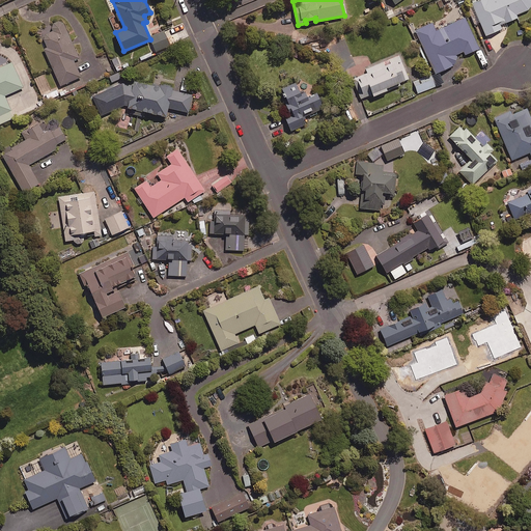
[(530,5),(530,0),(477,0),(472,2),(486,35),(502,28),(501,24),(516,17),(519,14),(528,9),(530,5)]
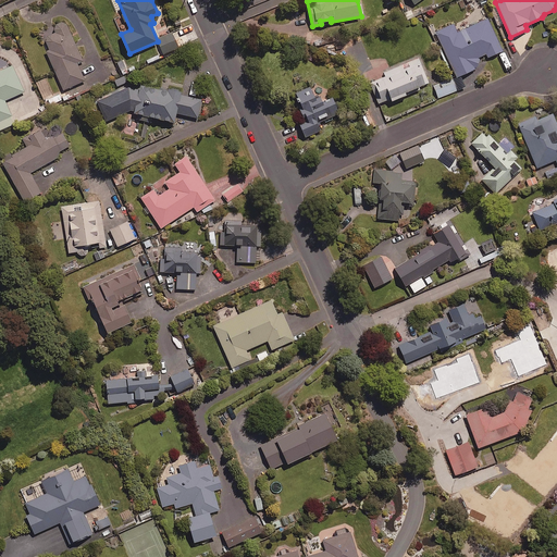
[(504,50),(489,17),(457,32),(454,24),(436,32),(457,76),(478,67),(480,57),(486,53),(487,57),(504,50)]
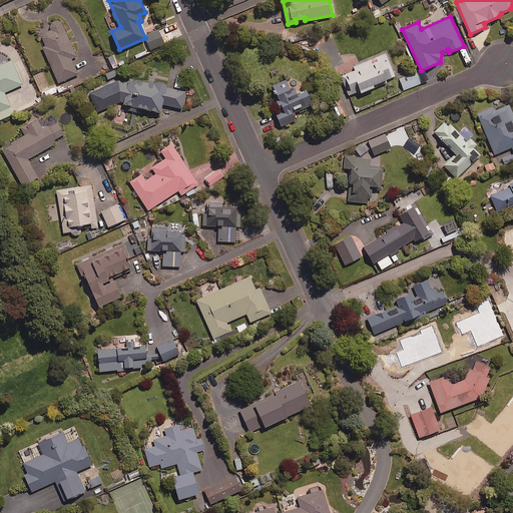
[(76,55),(60,18),(49,23),(52,30),(40,34),(45,46),(43,47),(58,82),(78,74),(71,57),(76,55)]
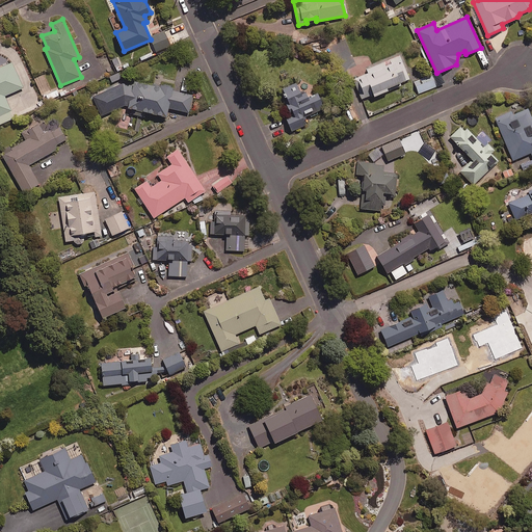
[(170,46),(164,31),(150,36),(156,52),(170,46)]
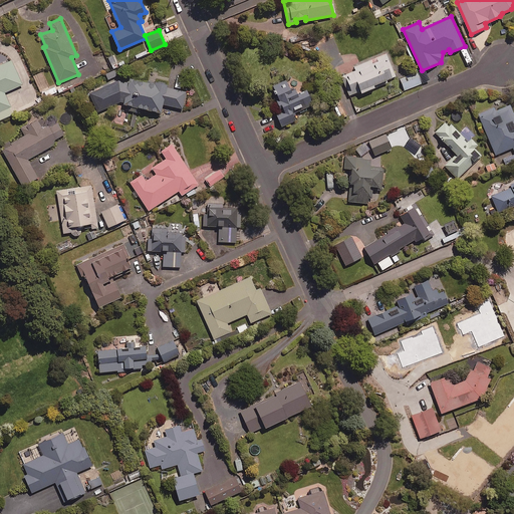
[(396,75),(387,53),(354,66),(355,70),(342,76),(349,94),(360,90),(361,92),(374,86),(373,84),(396,75)]
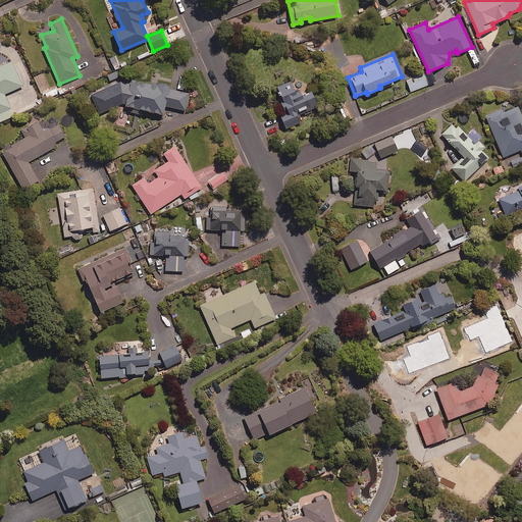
[(0,121),(13,116),(3,94),(23,86),(13,62),(0,67),(0,121)]
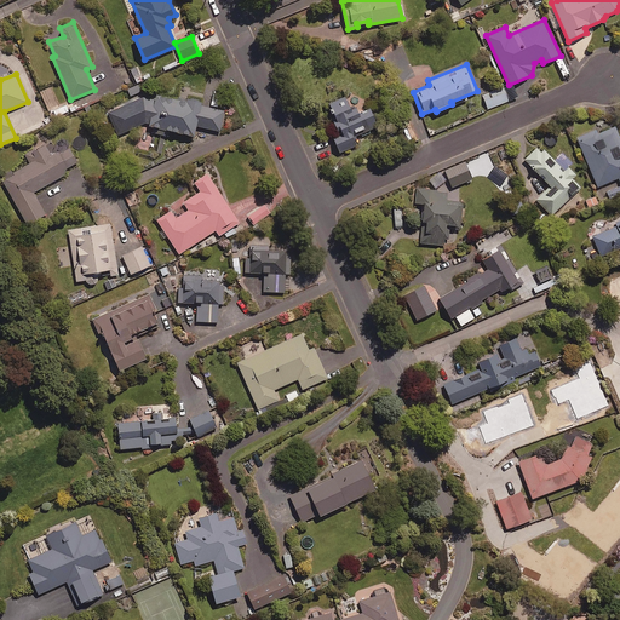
[(509,101),(505,90),(483,98),(488,109),(509,101)]
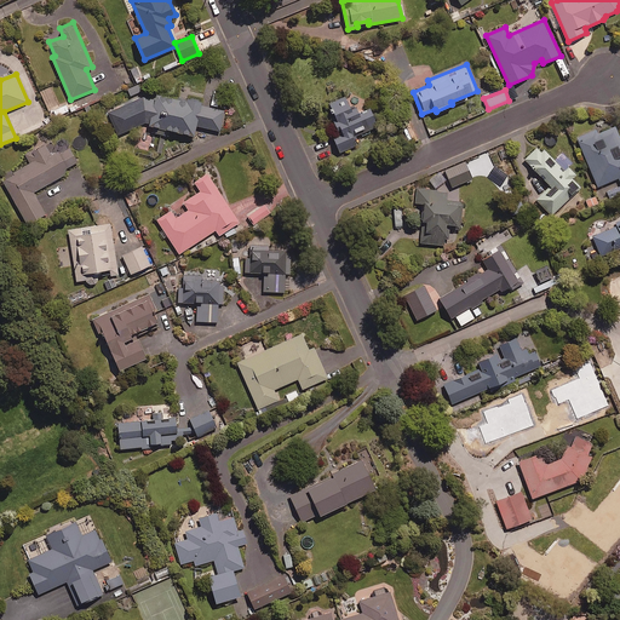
[(153,125),(150,133),(167,137),(170,128),(194,135),(196,125),(220,131),(224,110),(202,105),(204,99),(188,96),(187,99),(156,92),(155,98),(144,96),(138,121),(153,125)]
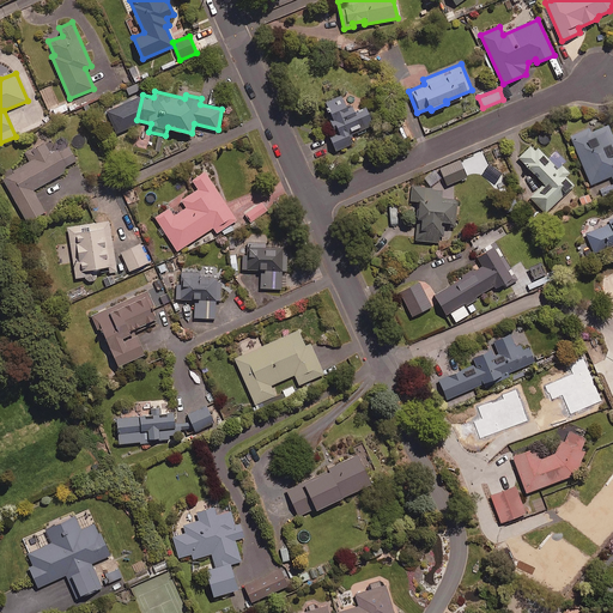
[(354,143),(350,132),(362,127),(363,131),(374,126),(365,107),(356,111),(353,104),(347,107),(343,95),(326,102),(332,115),(326,117),(333,133),(329,134),(335,151),(354,143)]
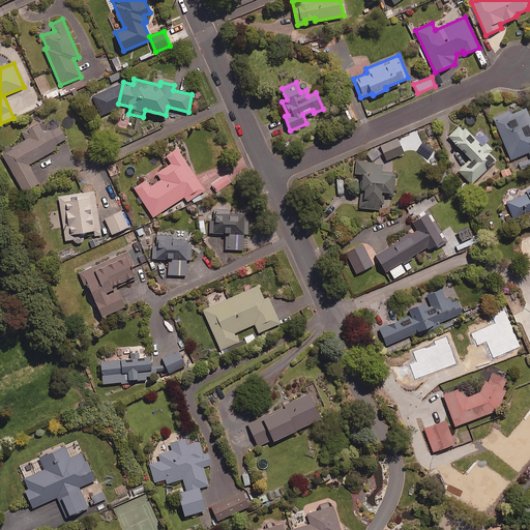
[(529,117),(526,107),(512,113),(511,110),(494,117),(510,159),(529,152),(529,154),(529,117)]
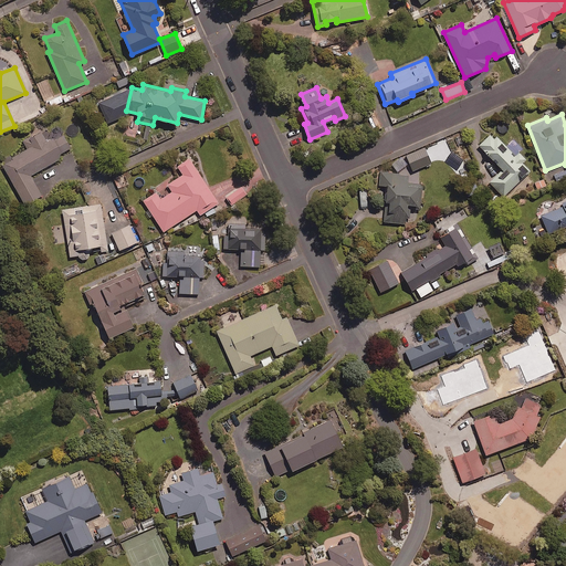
[(46,143),(41,132),(23,142),(28,149),(2,164),(25,205),(42,195),(31,175),(62,157),(61,154),(71,147),(63,134),(46,143)]
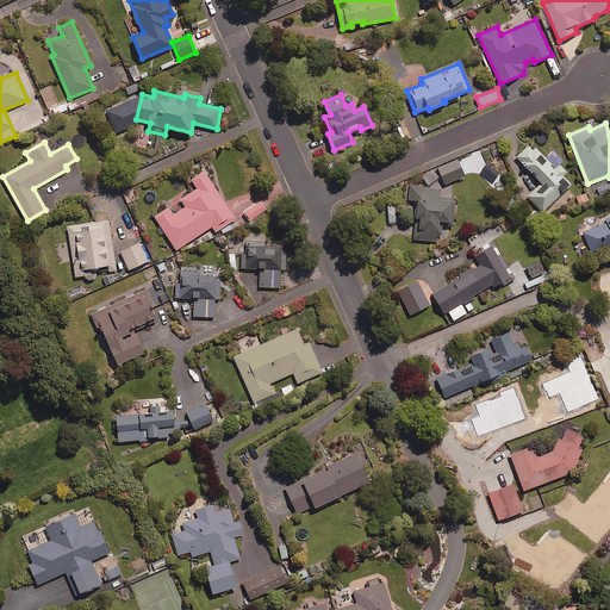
[(554,168),(535,148),(533,150),(528,145),(517,156),(542,182),(528,197),(542,212),(571,185),(562,175),(567,170),(559,163),(554,168)]
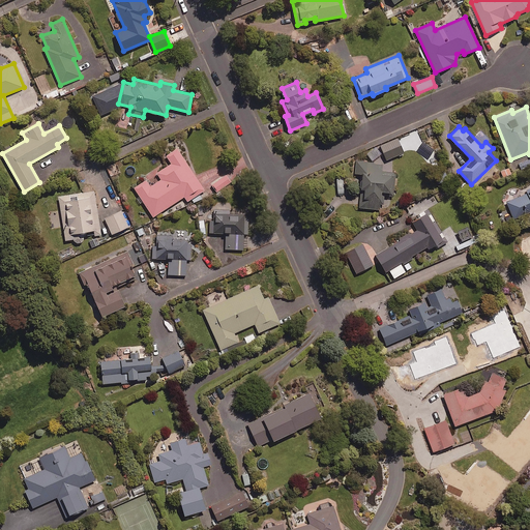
[(404,152),(398,138),(380,145),(386,159),(404,152)]
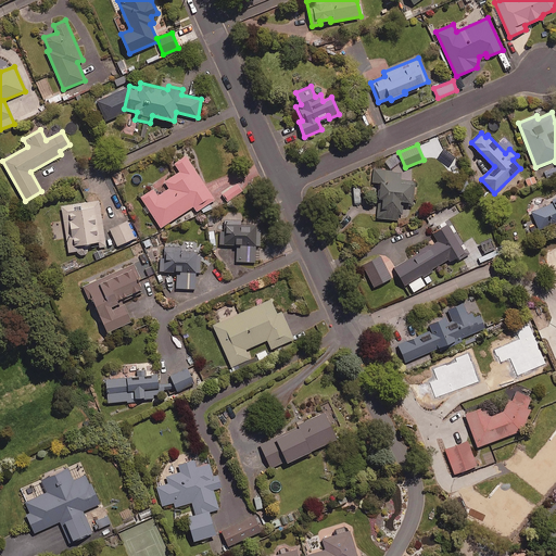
[(201,209),(204,213),(212,209),(209,203),(214,200),(187,156),(175,164),(179,172),(165,181),(169,188),(158,196),(153,188),(141,197),(146,204),(142,206),(147,214),(151,212),(161,227),(193,206),(197,211),(201,209)]
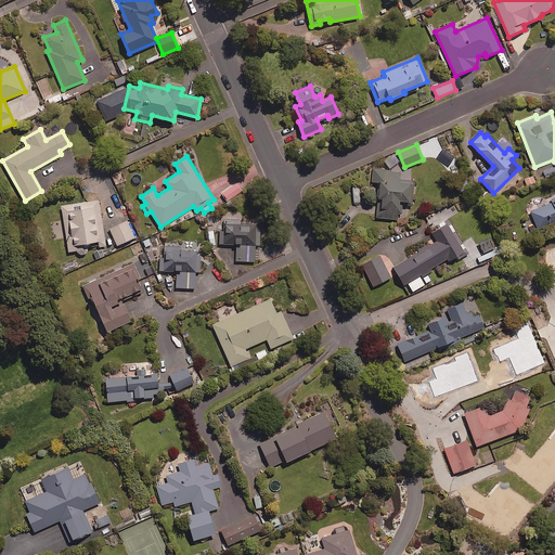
[(377,217),(398,219),(398,214),(401,214),(402,203),(413,204),(414,180),(400,180),(400,170),(373,168),(372,181),(379,181),(377,217)]
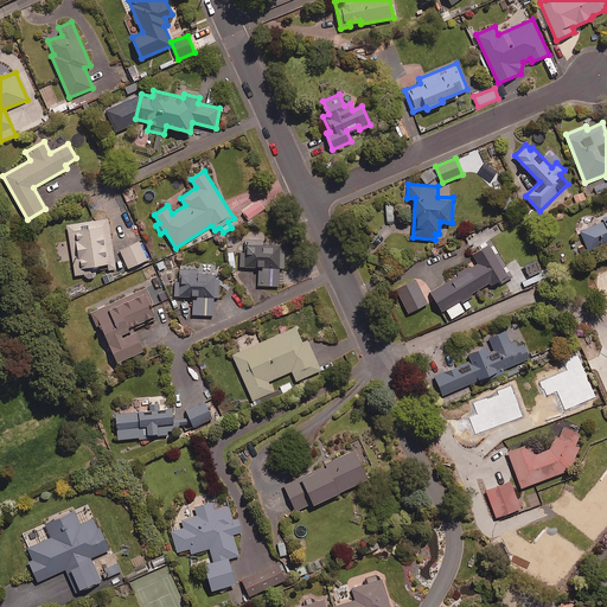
[(263,209),(257,199),(242,211),(248,219),(263,209)]
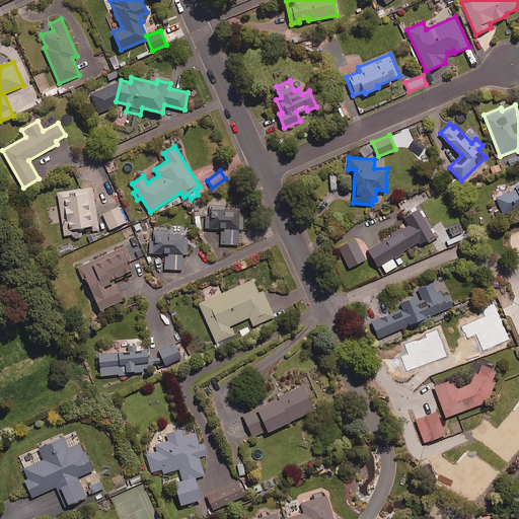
[(518,183),(512,188),(513,190),(496,197),(502,213),(518,206),(518,183)]
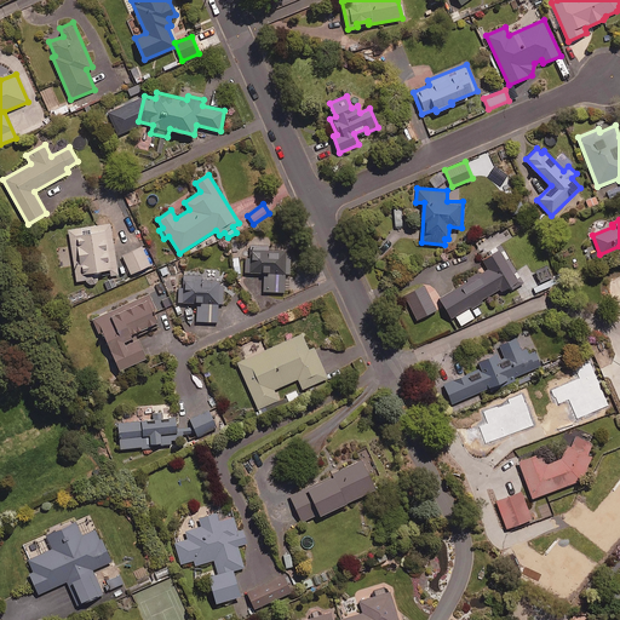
[(97,282),(98,277),(97,270),(109,269),(110,275),(118,274),(110,223),(90,227),(91,233),(82,234),(81,228),(69,230),(76,281),(85,280),(89,283),(93,285),(97,282)]
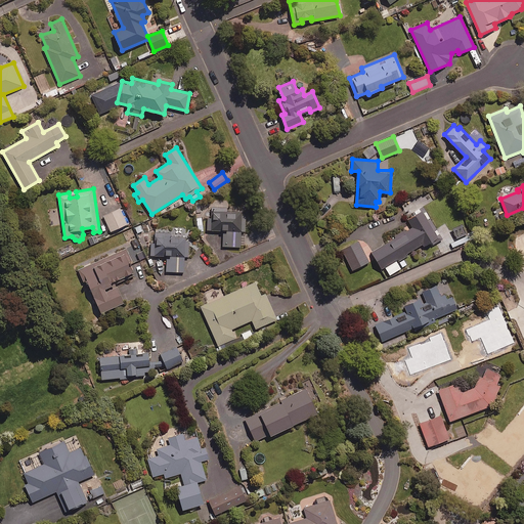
[(242,230),(246,230),(246,218),(242,218),(242,211),(226,211),(226,207),(213,207),(213,219),(208,219),(208,230),(223,230),(223,247),(242,246),(242,230)]
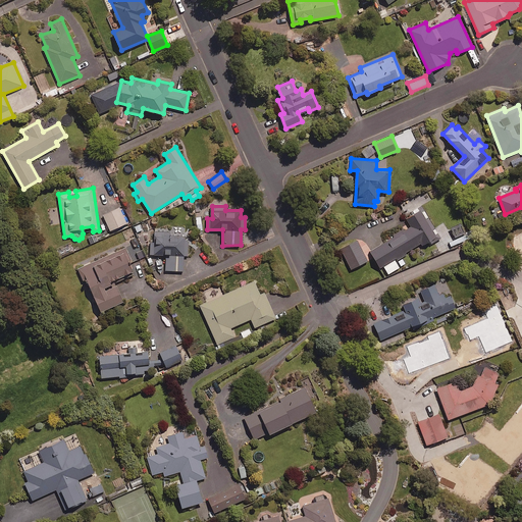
[(127,222),(120,207),(103,214),(110,230),(127,222)]
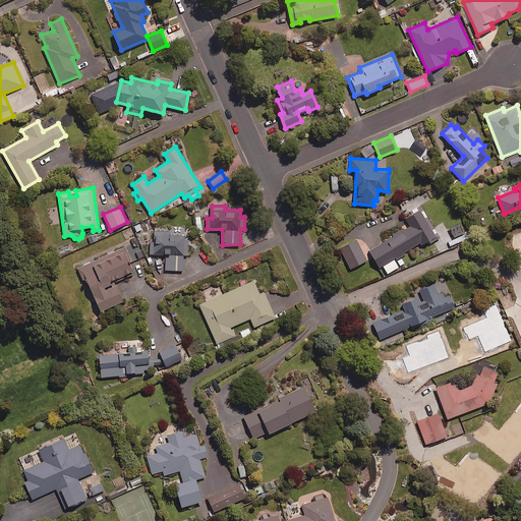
[(420,242),(421,245),(429,240),(431,243),(441,237),(422,208),(405,218),(410,225),(369,249),(380,267),(383,265),(388,274),(399,267),(395,259),(404,254),(403,253),(420,242)]
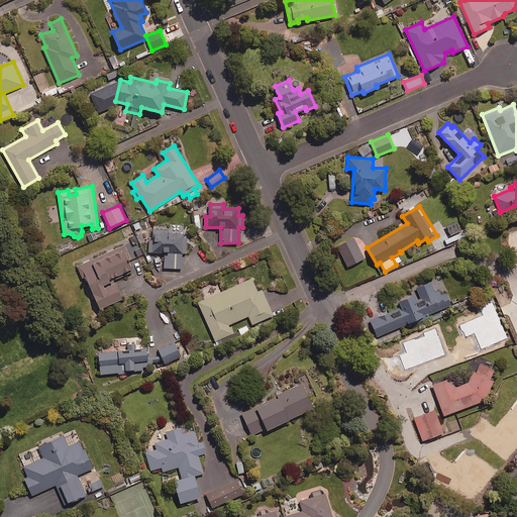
[(455,223),(447,227),(451,235),(444,238),(446,244),(470,234),(468,228),(459,232),(455,223)]
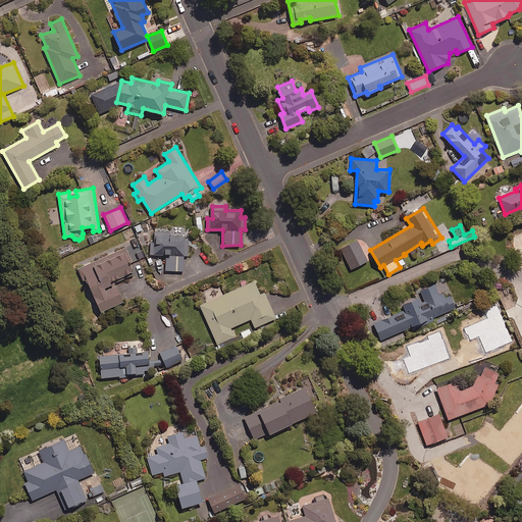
[(184,270),(184,255),(188,255),(189,236),(175,236),(175,230),(150,229),(149,254),(165,255),(165,270),(184,270)]
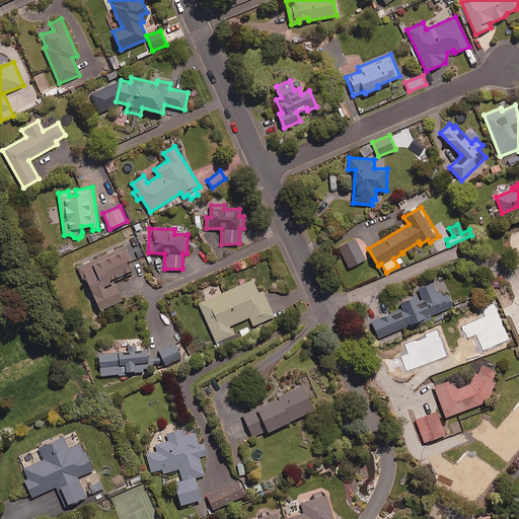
[(130,263),(145,255),(137,239),(77,265),(83,279),(86,277),(100,309),(123,299),(116,283),(112,285),(109,280),(133,270),(130,263)]
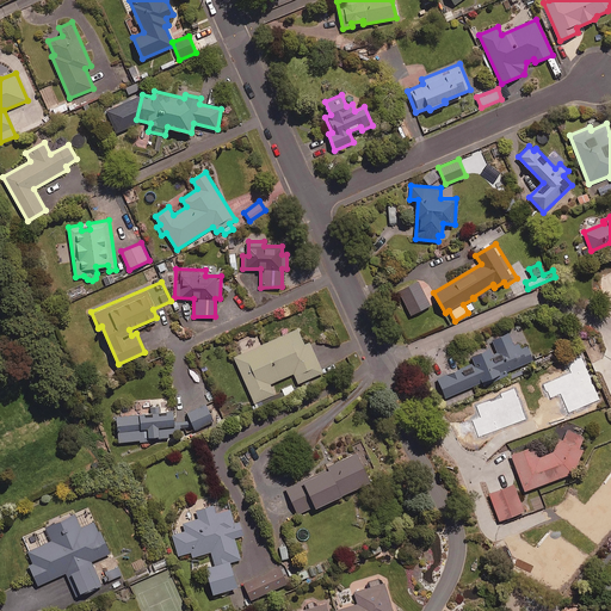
[(304,344),(297,328),(234,357),(254,402),(275,394),(270,383),(294,372),(298,383),(323,372),(309,343),(304,344)]
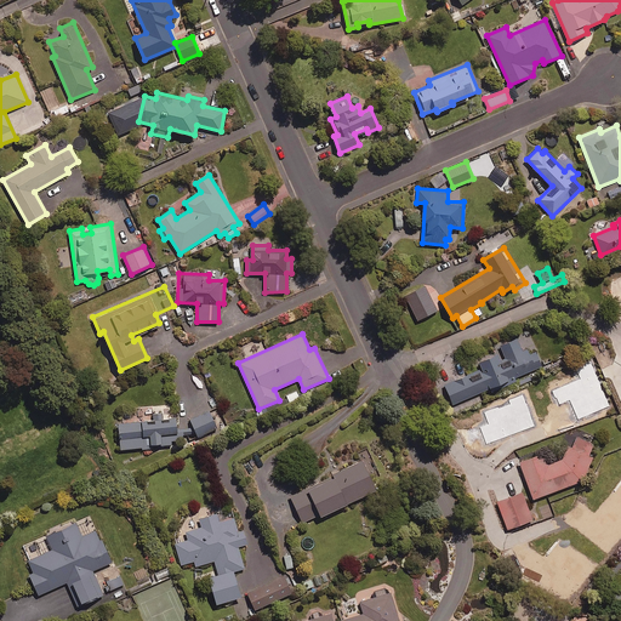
[(530,354),(528,348),(522,351),(517,337),(500,345),(503,354),(497,357),(496,353),(477,362),(480,369),(444,385),(453,404),(542,365),(536,352),(530,354)]
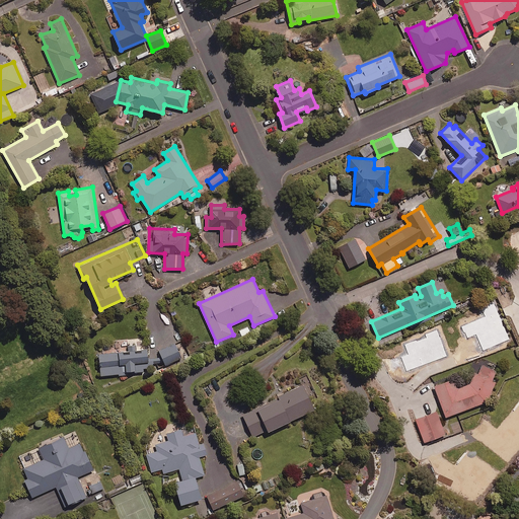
[(129,346),(128,340),(114,341),(115,352),(99,353),(100,375),(119,374),(119,376),(128,375),(127,370),(136,370),(136,372),(143,371),(143,368),(152,367),(152,363),(148,364),(147,349),(136,350),(136,345),(129,346)]
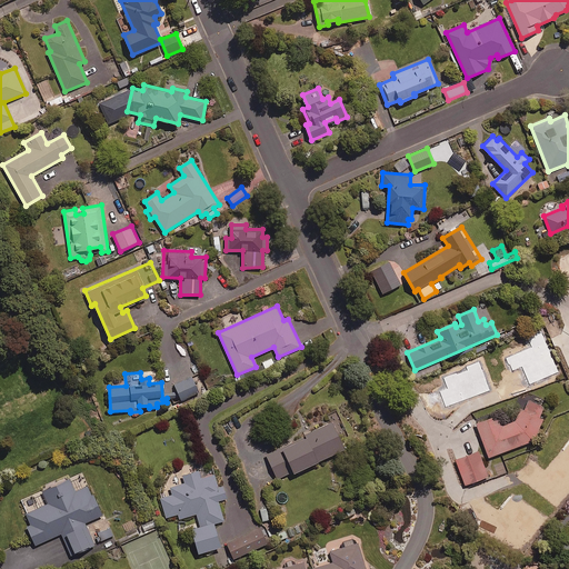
[(199,392),(192,377),(175,385),(181,400),(199,392)]
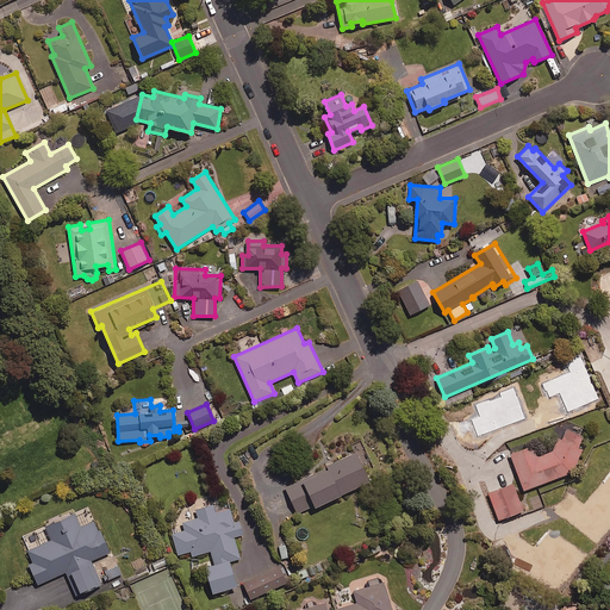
[(539,455),(535,443),(510,453),(523,490),(571,472),(584,449),(578,446),(584,435),(568,427),(562,437),(559,436),(552,450),(539,455)]
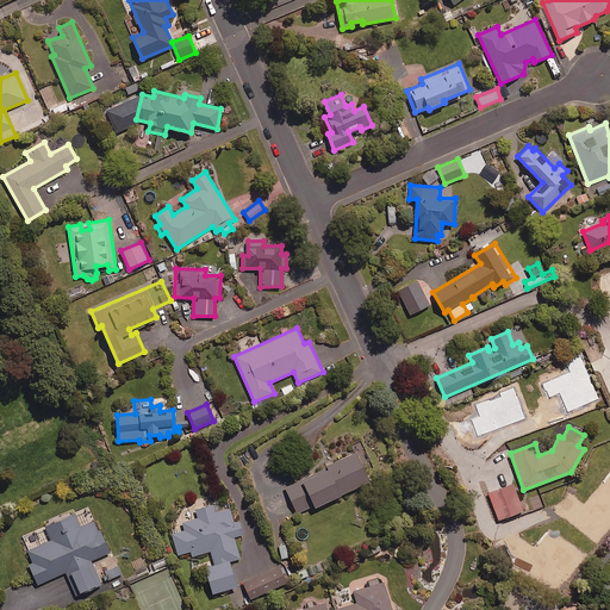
[(285,487),(297,512),(313,505),(315,506),(369,481),(356,452),(327,466),(327,468),(285,487)]
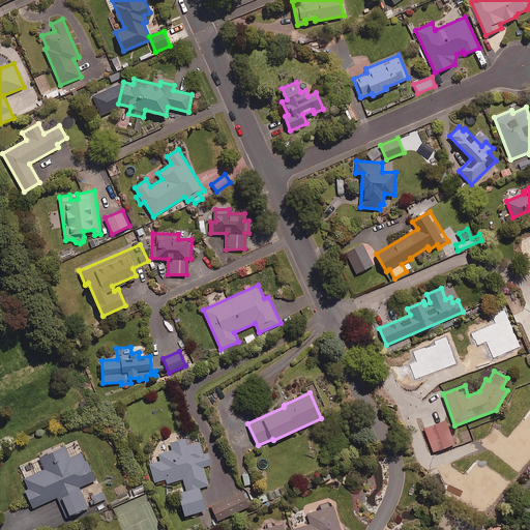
[(463,467),(446,419),(425,427),(441,474),(463,467)]
